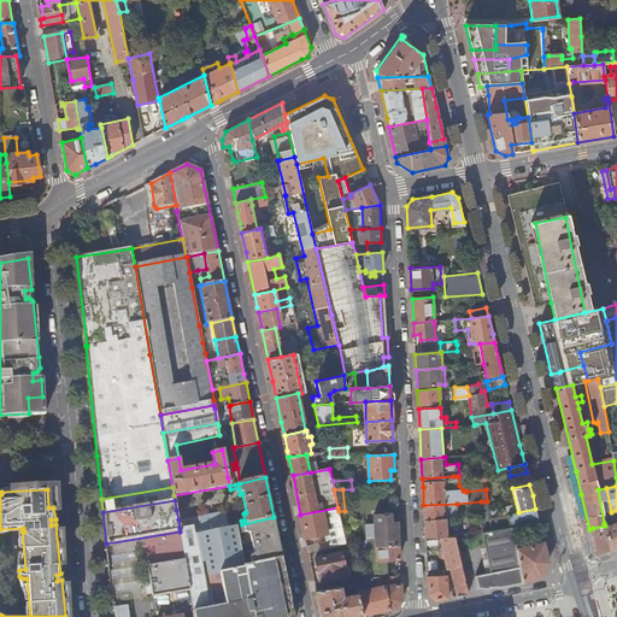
[(457,504),(423,505),(424,521),(446,518),(458,518),(457,504)]
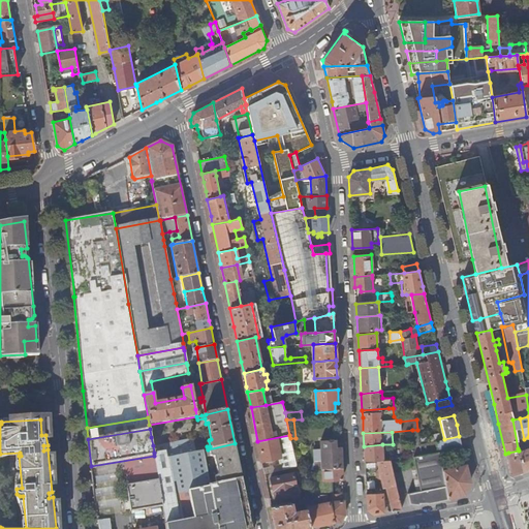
[(160,435),(151,437),(153,445),(161,444),(160,435)]
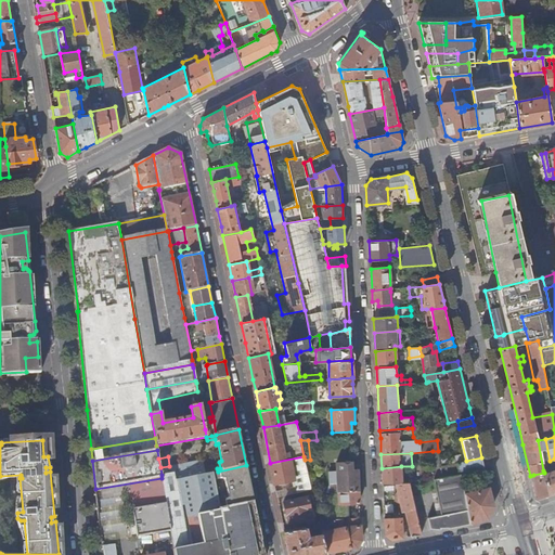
[(304,456),(270,463),(274,483),(294,480),(296,488),(297,493),(311,490),(307,469),(305,460),(304,456)]
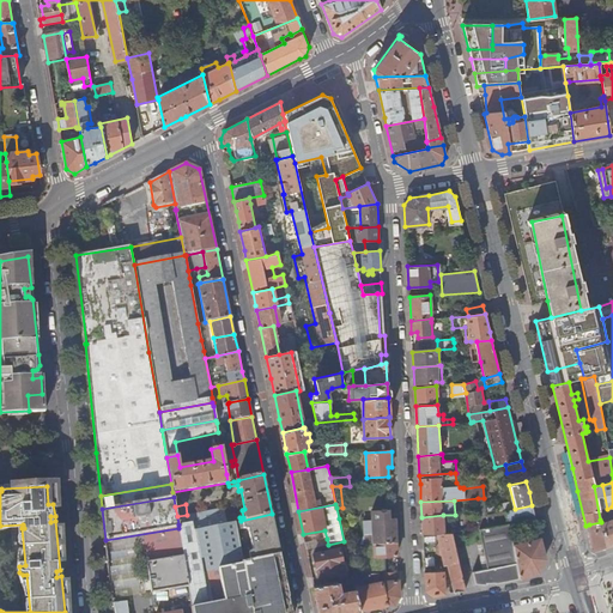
[(515,509),(486,516),(489,526),(509,523),(535,520),(534,511),(532,505),(515,509)]
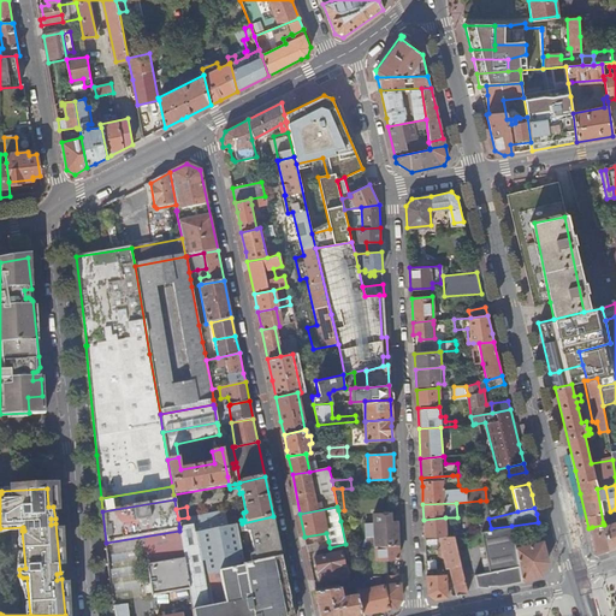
[(178,519),(179,527),(193,525),(194,533),(200,532),(206,561),(208,575),(219,573),(244,568),(244,566),(243,557),(238,533),(236,525),(227,526),(225,515),(225,511),(191,517),(191,516),(188,517),(178,519)]
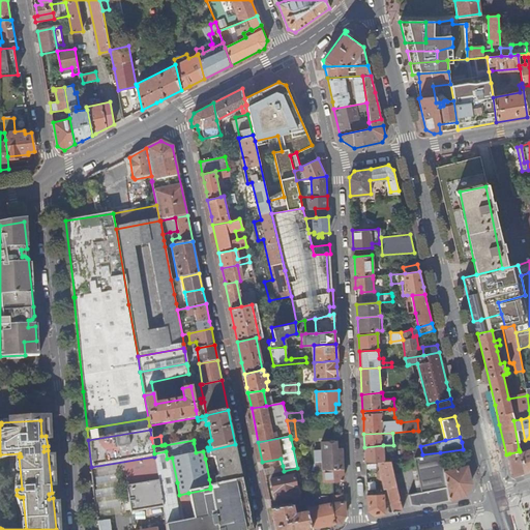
[(196,452),(203,451),(201,441),(194,443),(196,452)]
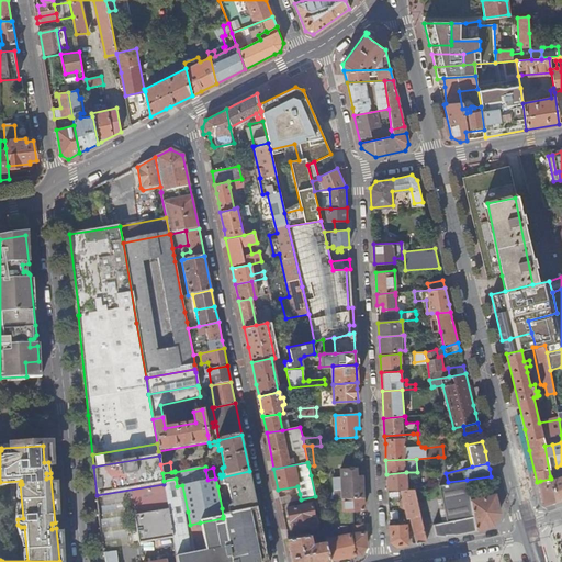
[(332,501),(344,499),(363,498),(362,476),(357,476),(357,473),(350,468),(341,469),(341,476),(334,478),(335,492),(332,501)]
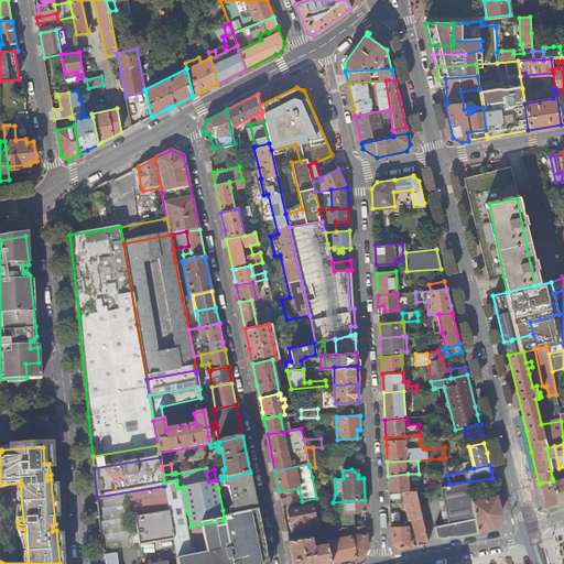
[(224,518),(258,510),(250,473),(221,479),(216,480),(218,488),(225,487),(228,487),(232,507),(229,509),(223,510),(224,518)]
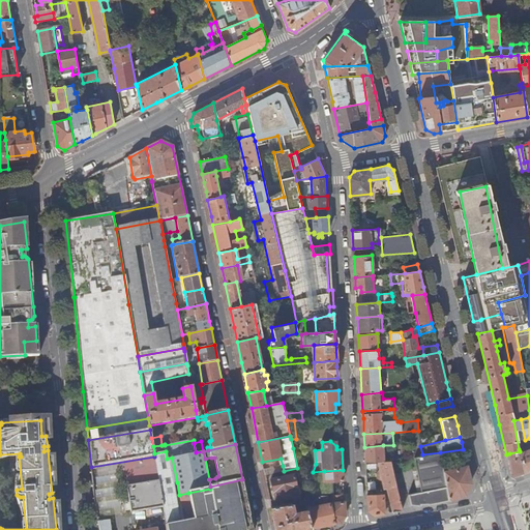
[(383,445),(364,447),(365,463),(378,462),(383,462),(383,445)]
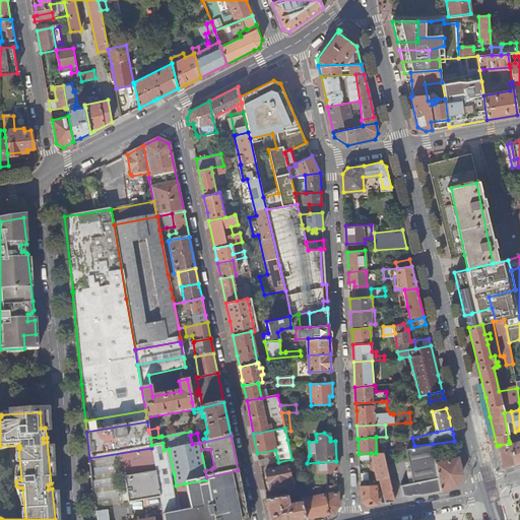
[(514,465),(519,462),(519,440),(513,443),(513,441),(509,441),(510,443),(514,465)]
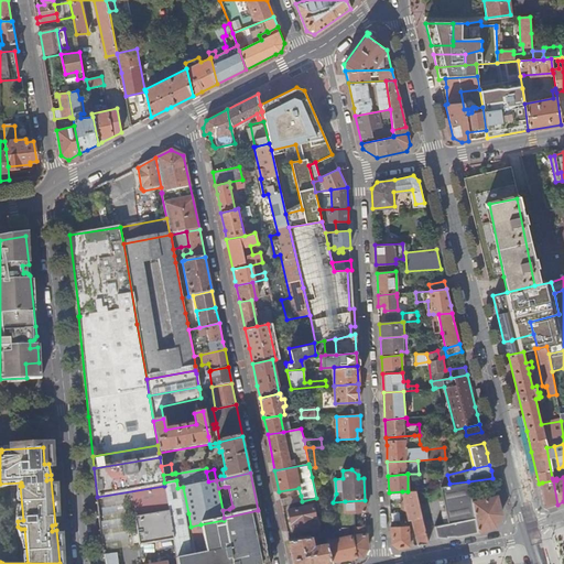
[(164,483),(164,486),(169,506),(170,512),(174,540),(177,559),(191,556),(183,514),(188,513),(183,487),(177,488),(176,480),(164,483)]
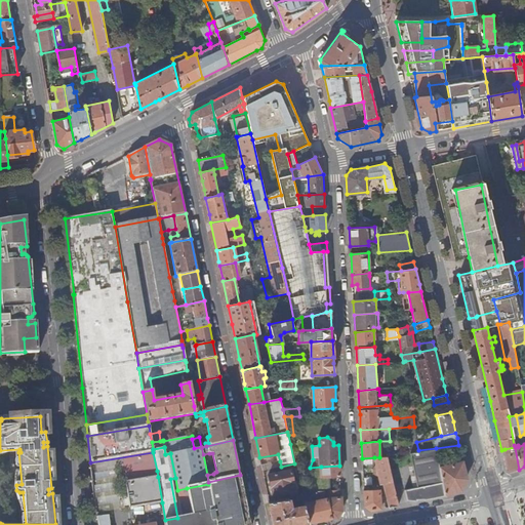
[(513,473),(519,470),(515,447),(505,449),(505,454),(507,466),(507,470),(513,473)]
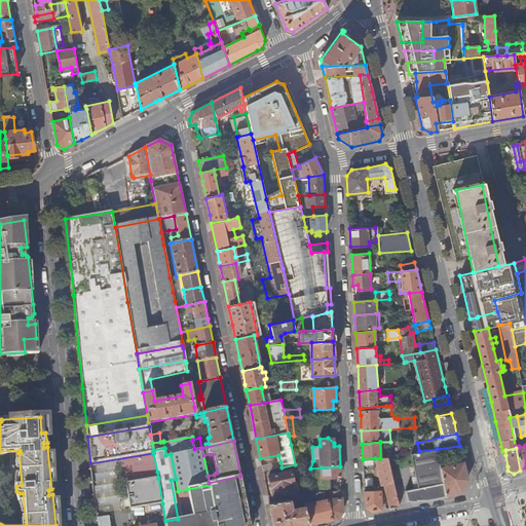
[(419,451),(413,453),(410,453),(418,487),(406,490),(408,500),(414,502),(417,502),(417,501),(424,499),(425,501),(431,499),(446,496),(440,468),(439,459),(437,449),(419,451)]
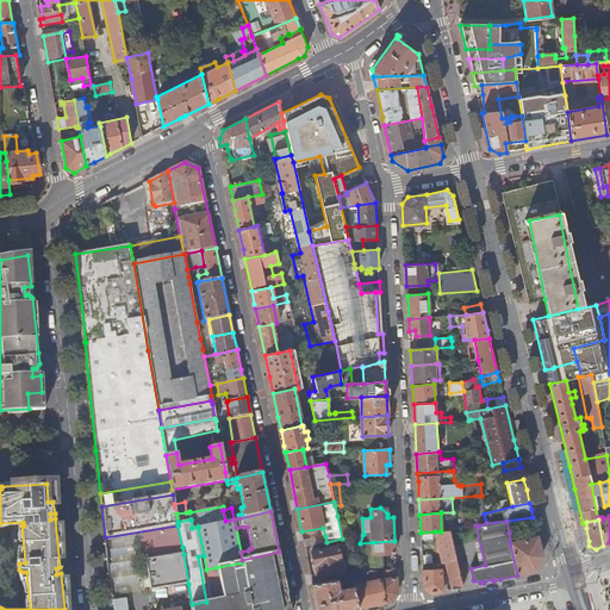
[(441,531),(435,531),(442,562),(446,561),(453,589),(464,586),(449,530),(441,531)]
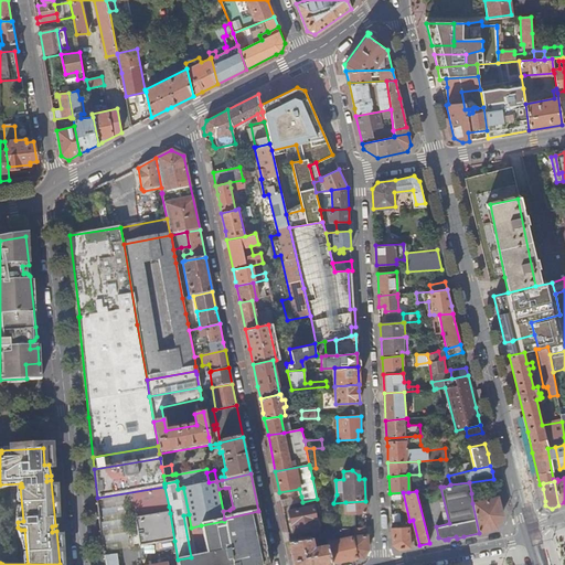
[(281,501),(283,507),(302,502),(301,497),(281,501)]
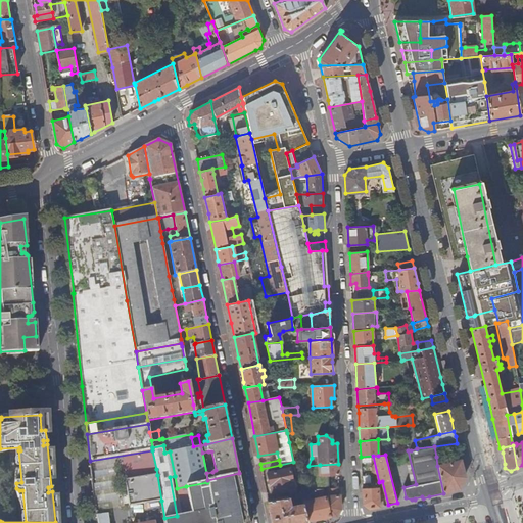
[(437,466),(443,493),(444,493),(459,489),(466,478),(464,469),(461,460),(437,466)]
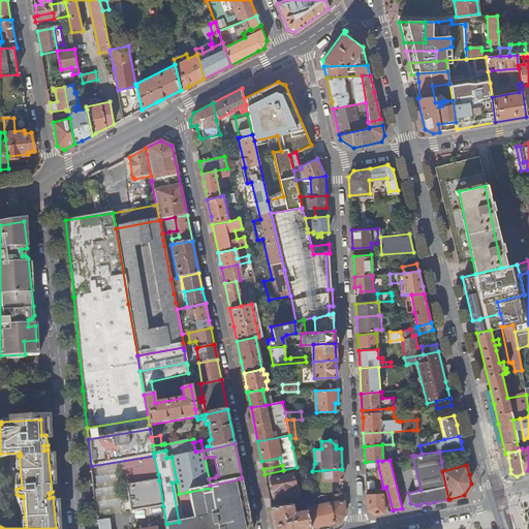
[(324,481),(343,479),(342,469),(323,470),(324,481)]
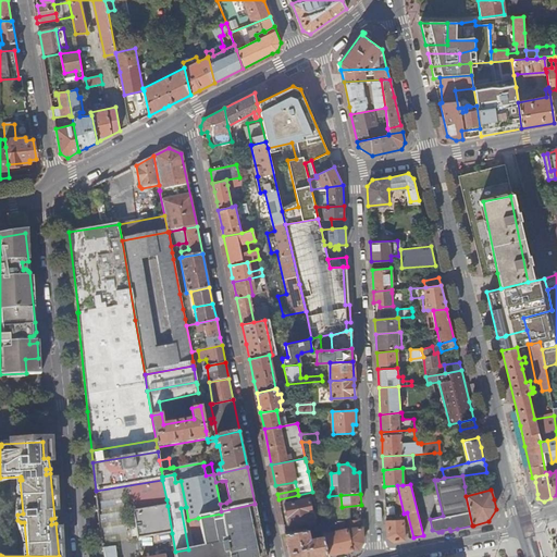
[(313,519),(309,498),(285,504),(291,524),(313,519)]
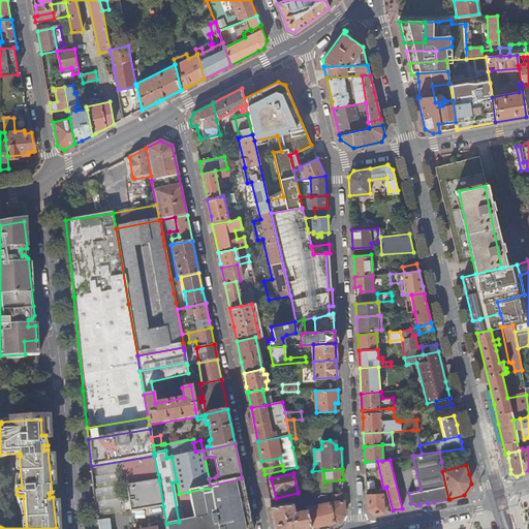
[(179,522),(166,524),(166,528),(252,528),(242,478),(210,486),(210,488),(188,492),(193,519),(179,522)]
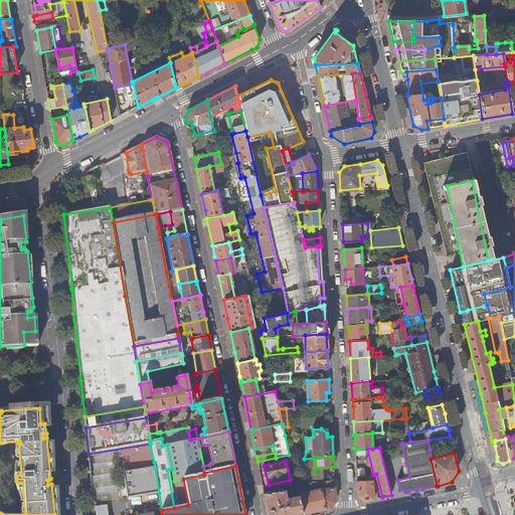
[(128,498),(159,493),(155,468),(124,473),(128,498)]
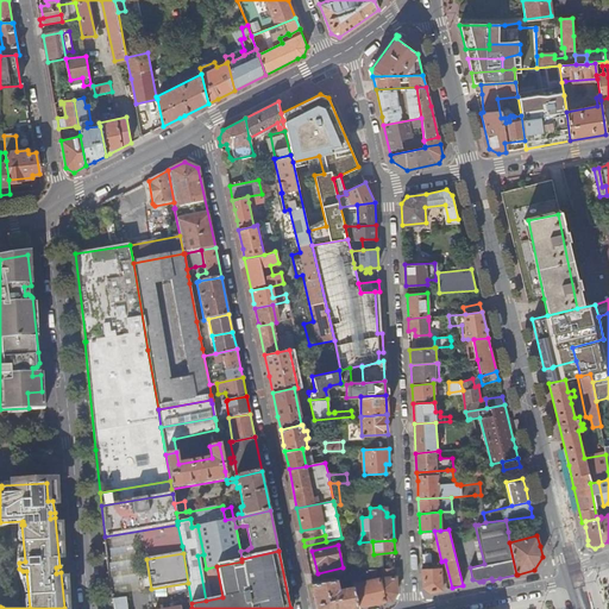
[(198,556),(206,601),(223,597),(217,566),(206,569),(203,554),(198,556)]
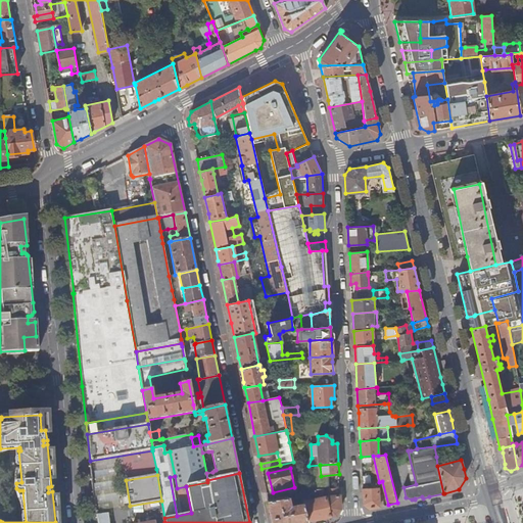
[(330,496),(340,495),(339,488),(313,490),(314,496),(326,495),(327,497),(330,496)]
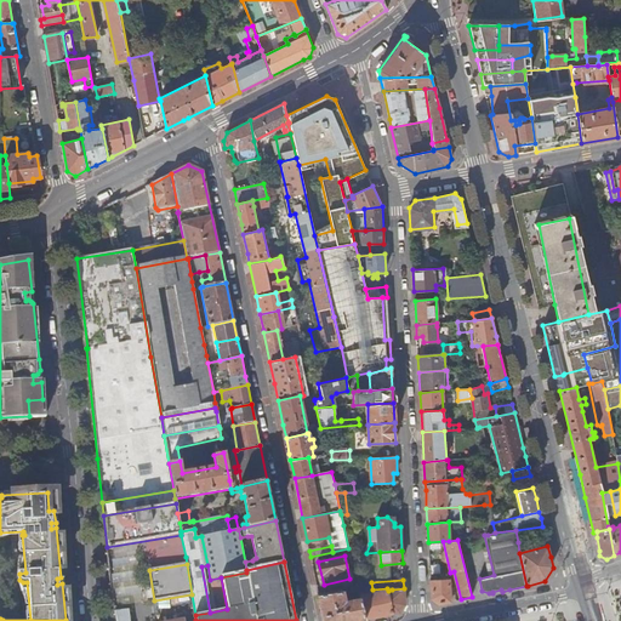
[(449,580),(431,581),(432,599),(439,604),(451,602),(449,580)]
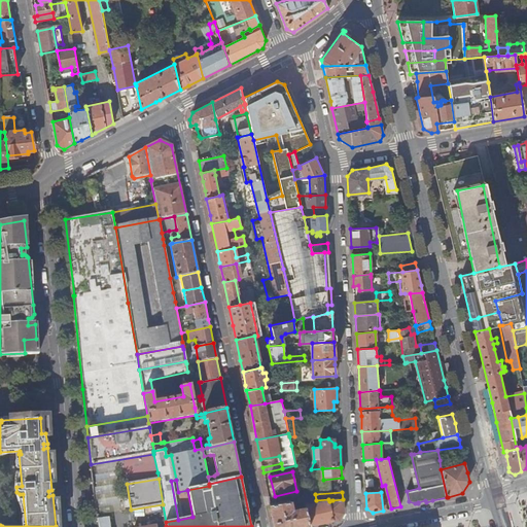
[(291,499),(270,503),(275,526),(297,526),(300,526),(310,525),(306,507),(293,510),(291,499)]
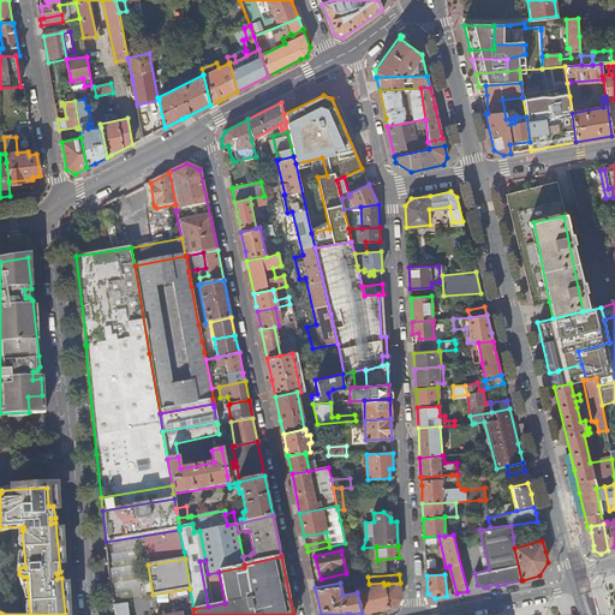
[(357,592),(362,613),(395,605),(400,598),(400,583),(388,584),(384,585),(383,583),(369,584),(369,587),(356,590),(357,592)]
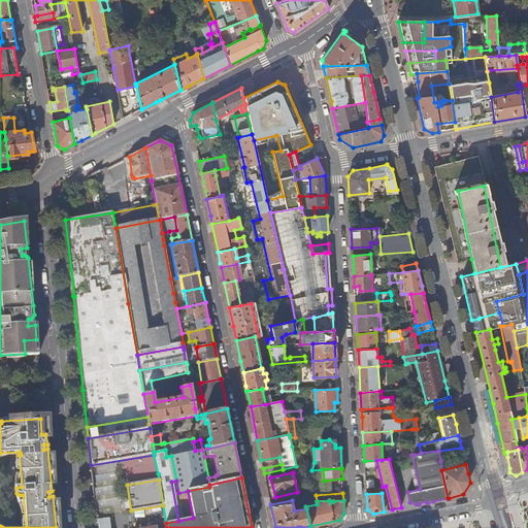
[(98,520),(98,527),(109,527),(108,518),(98,520)]
